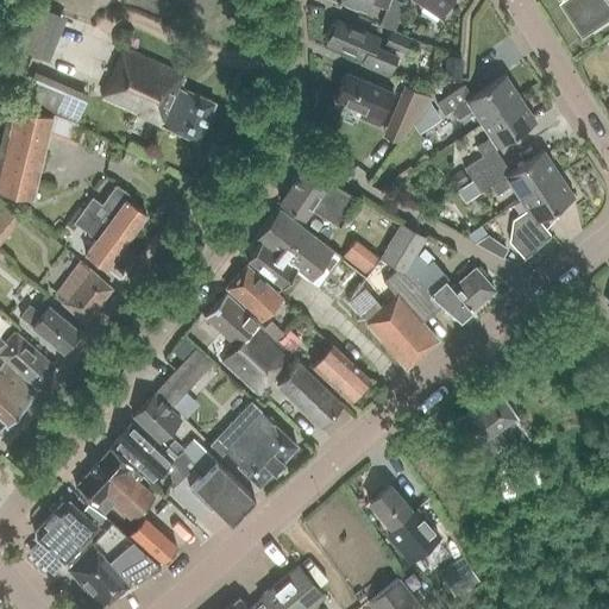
[(390,0),(341,0),(364,8),(366,2),(387,10),(390,0)]
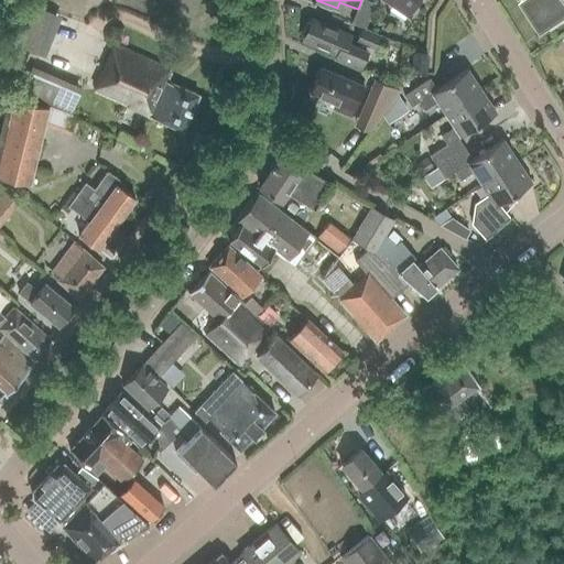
[(366,26),(375,1),(370,0),(361,0),(358,9),(353,22),(366,26)]
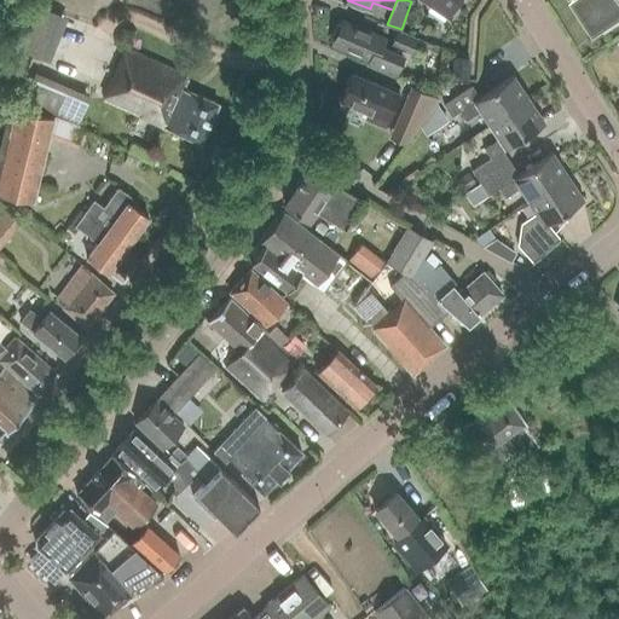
[(424,0),(449,16),(458,0),(424,0)]
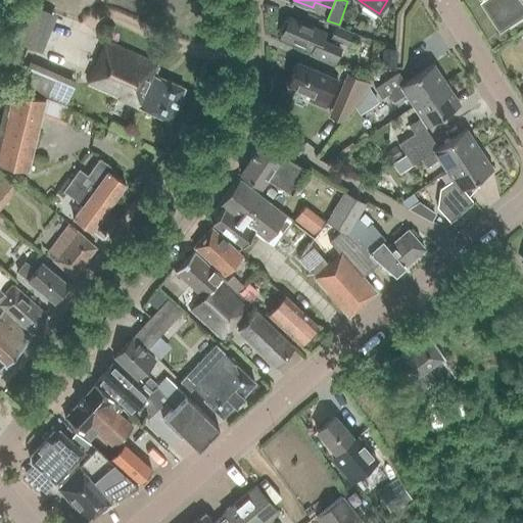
[(522,0),(493,0),(511,25),(522,16),(522,0)]
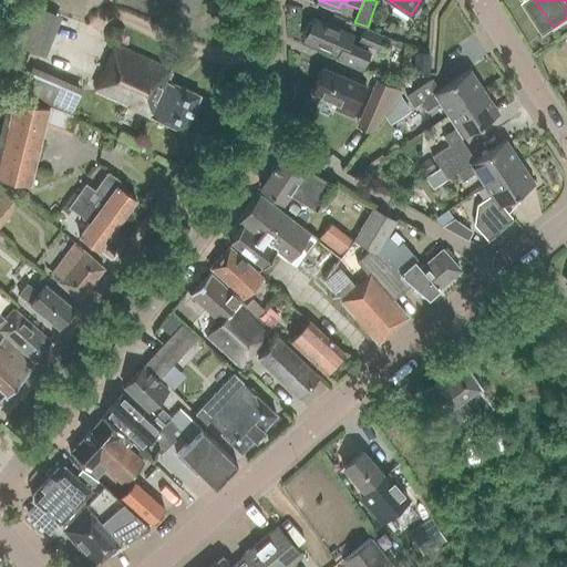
[(53,54),(68,13),(42,3),(27,45),(53,54)]
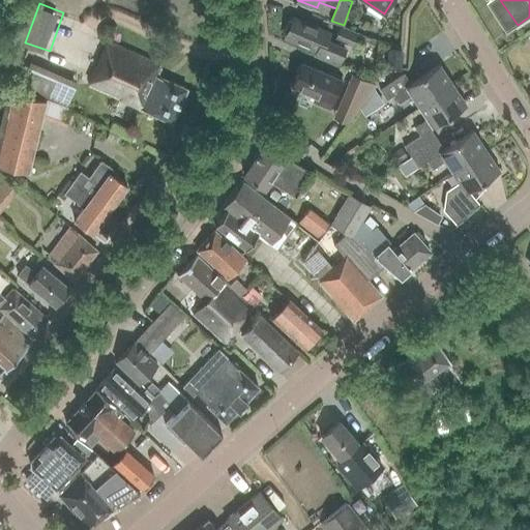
[(330,30),(327,29),(316,24),(316,26),(294,18),(286,36),(318,50),(316,54),(340,63),(346,48),(326,39),(330,30)]
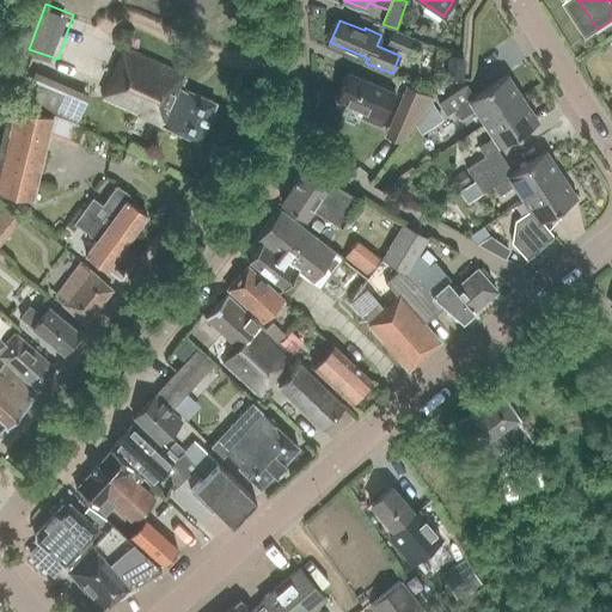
[(414,57),(421,41),(393,29),(386,46),(414,57)]
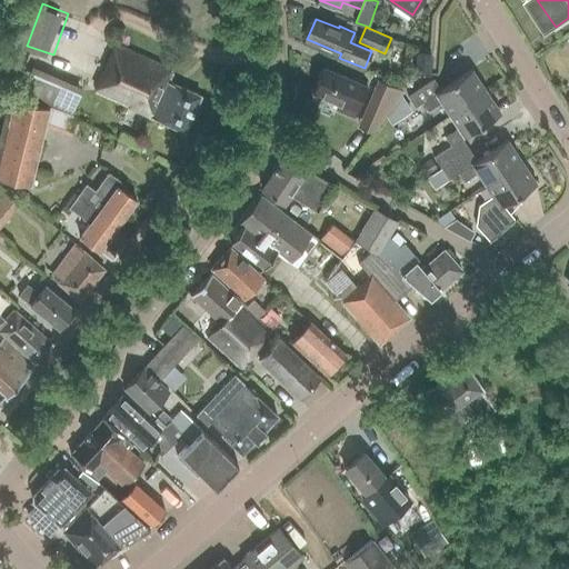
[(186,132),(202,96),(169,80),(175,70),(118,43),(97,90),(186,132)]
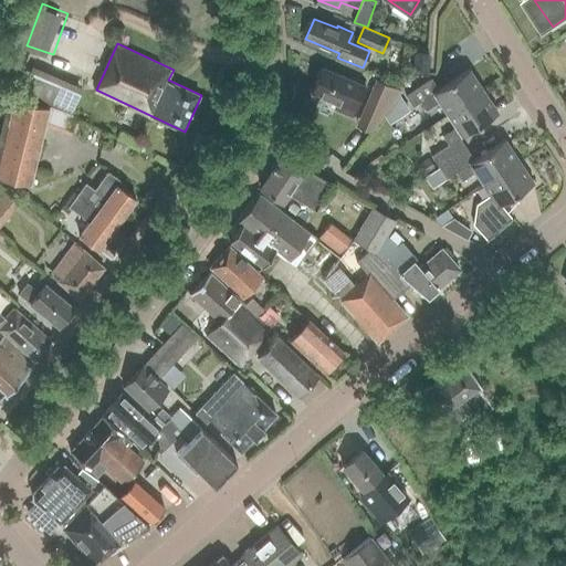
[(427,72),(428,54),(416,53),(416,71),(427,72)]
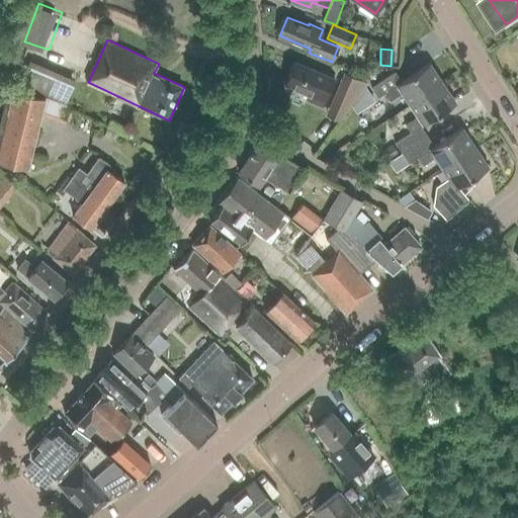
[(322,104),(334,77),(294,60),(284,82),(310,93),(308,98),(322,104)]
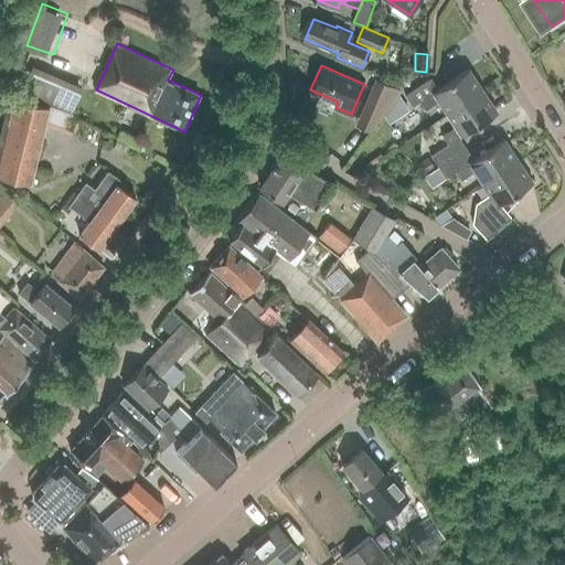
[(39,68),(28,95),(71,114),(82,87),(39,68)]
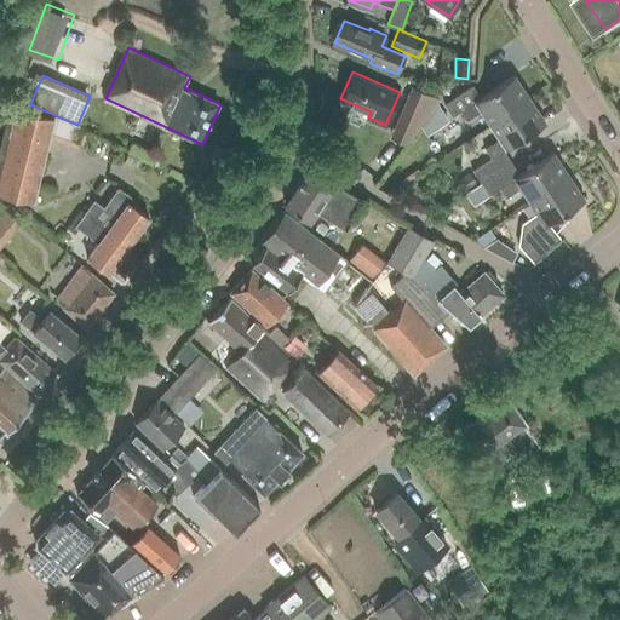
[(488,126),(528,99),(512,76),(480,98),(471,85),(443,103),(453,116),(459,112),(465,121),(478,112),(488,126)]
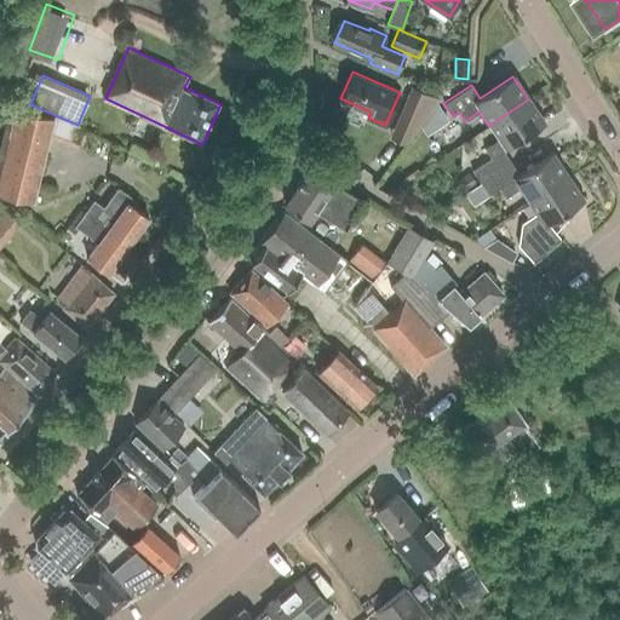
[(413,87),(399,120),(419,130),(441,99),(413,87)]
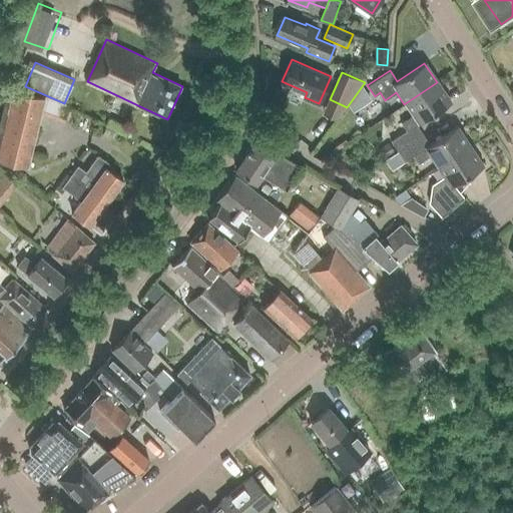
[(450,101),(437,82),(404,104),(412,115),(400,123),(405,130),(390,140),(397,151),(397,152),(423,134),(416,124),(450,101)]
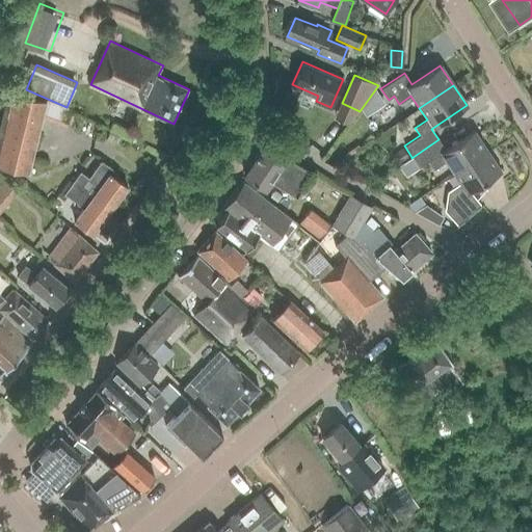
[(15,95),(1,151),(0,154),(0,166),(28,174),(33,151),(46,102),(15,95)]
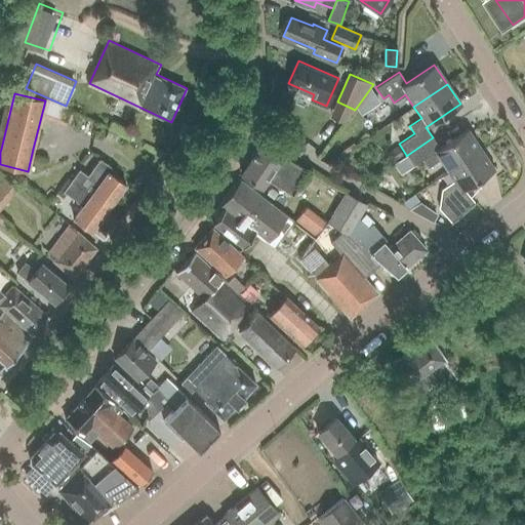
[(448,171),(481,149),(467,129),(440,148),(433,137),(406,156),(406,155),(401,159),(408,170),(423,160),(430,169),(441,161),(448,171)]
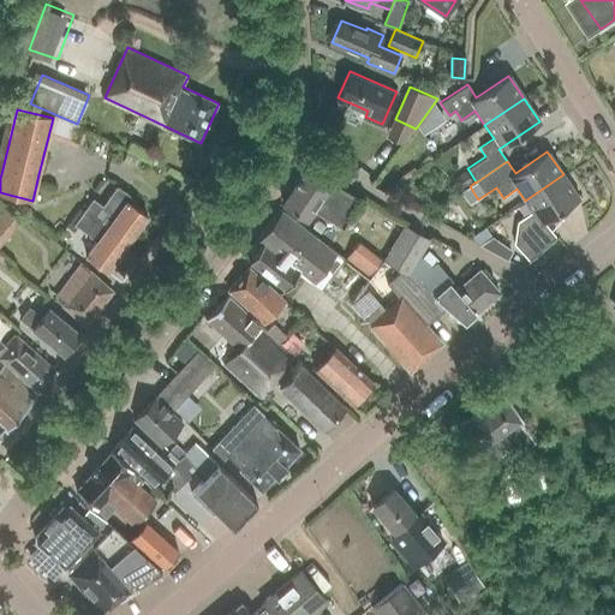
[(362,199),(317,174),(309,168),(305,174),(285,204),(308,219),(314,209),(344,227),(362,199)]
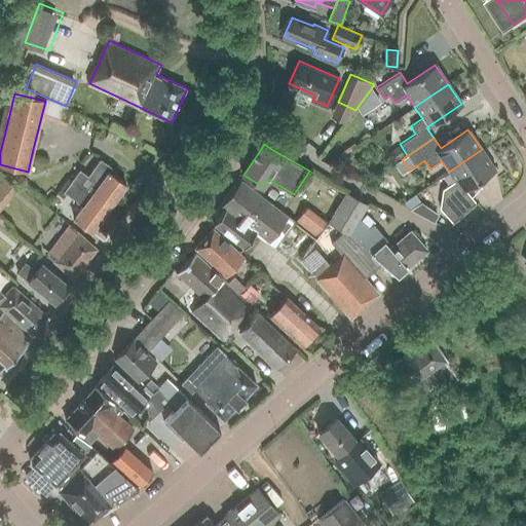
[(393,164),(404,157),(399,149),(388,155),(393,164)]
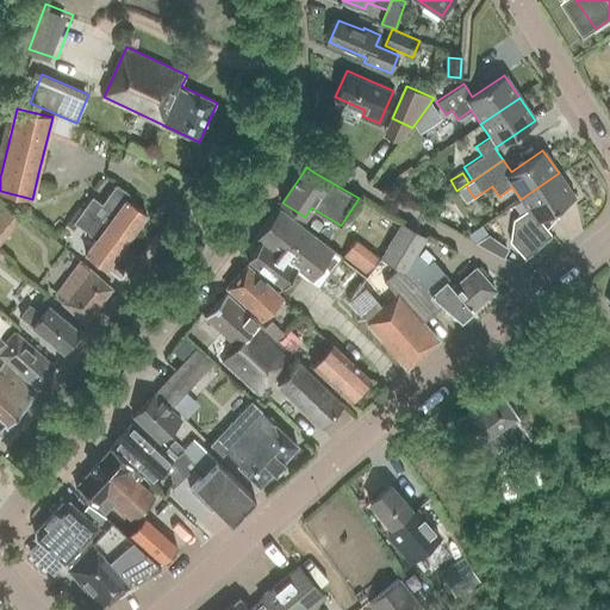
[(574,197),(559,173),(521,199),(530,213),(516,222),(512,244),(527,259),(526,259),(527,260),(553,234),(552,232),(552,234),(539,221),(574,197)]
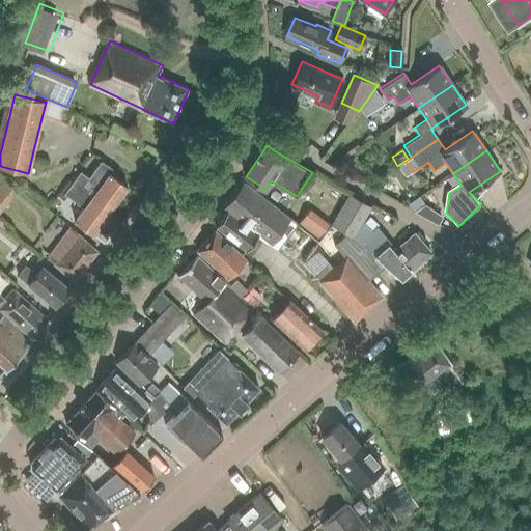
[(89,177),(81,171),(73,182),(110,210),(128,186),(111,173),(114,169),(102,160),(89,177)]
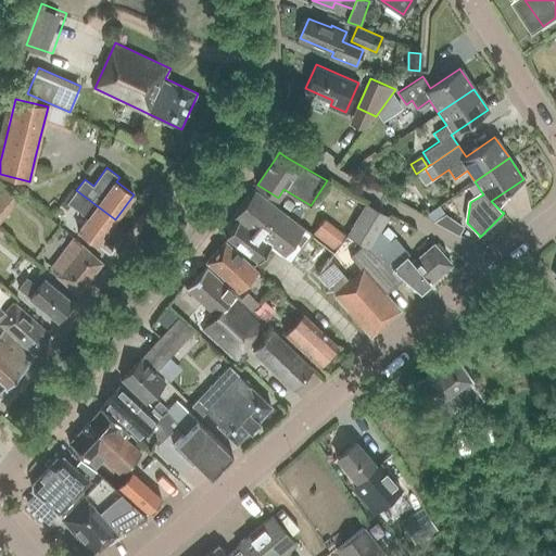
[(115,219),(76,190),(68,201),(89,217),(79,231),(97,244),(115,219)]
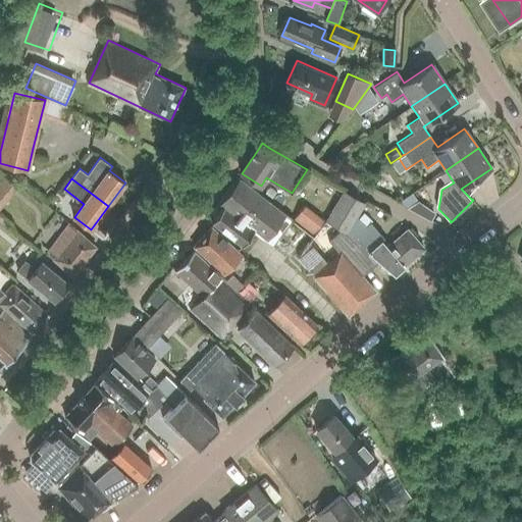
[(235,242),(243,248),(254,232),(277,248),(277,247),(273,244),(292,218),(241,180),(222,205),(224,207),(213,221),(237,239),(235,242)]
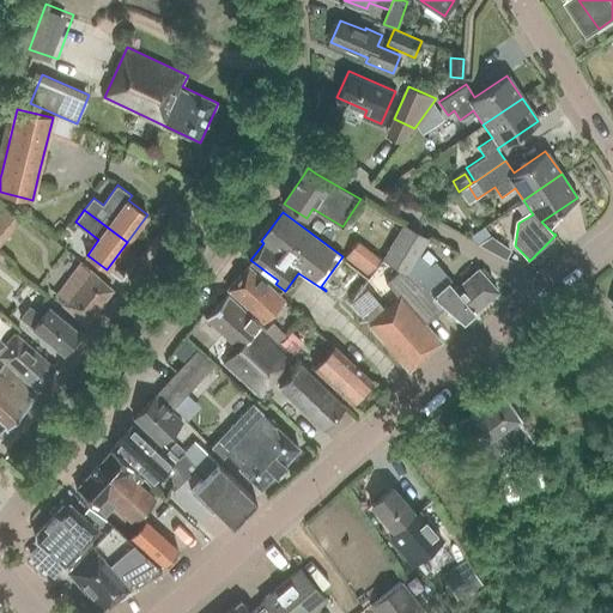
[(418,255),(428,237),(404,223),(384,256),(408,271),(418,255)]
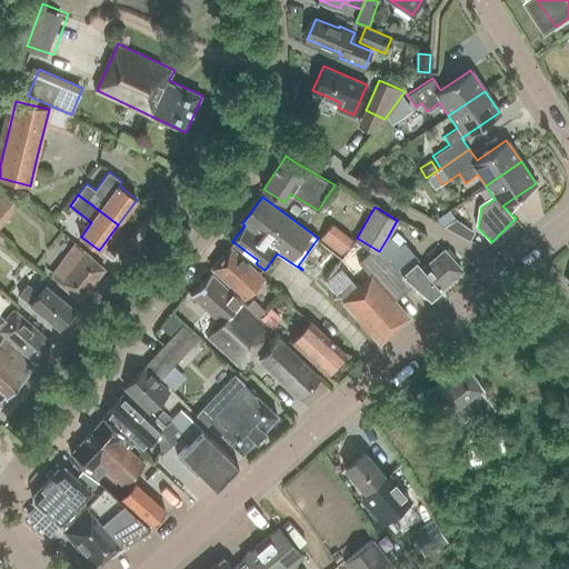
[(0,251),(9,241),(0,233),(0,251)]
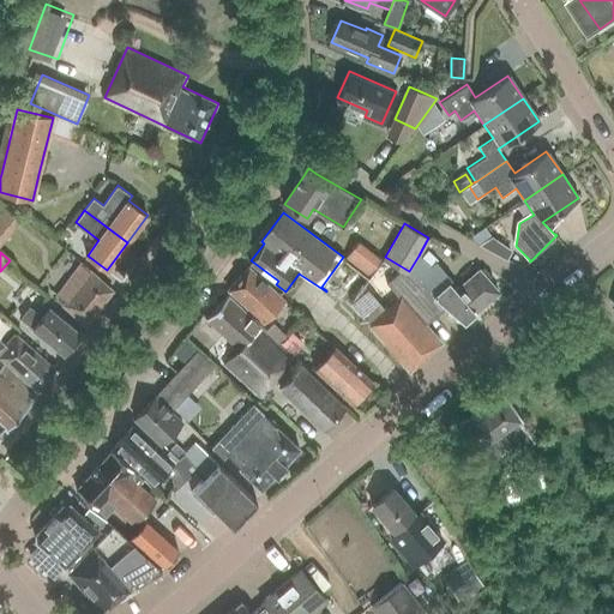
[(457,289),(449,278),(435,262),(431,266),(419,256),(409,271),(419,281),(419,282),(464,320),(499,292),(481,270),(457,289)]
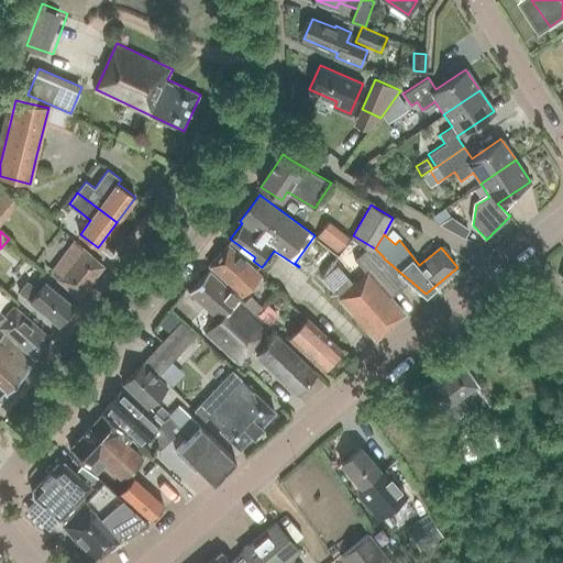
[(408,280),(383,258),(370,246),(353,236),(322,275),(375,339),(405,313),(390,297),(408,280)]
